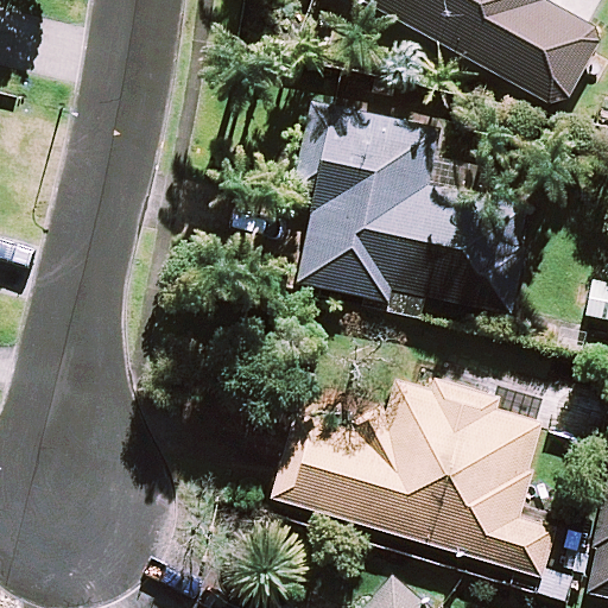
[(354,0),(558,111),(599,35),(538,1),(538,0),(354,0)]
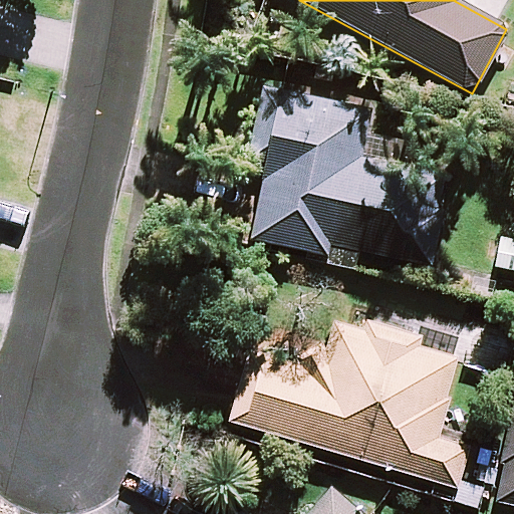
[(389,115),(263,90),(248,163),(266,167),(251,244),(353,264),(355,251),(430,266),(448,177),(379,163),(389,115)]
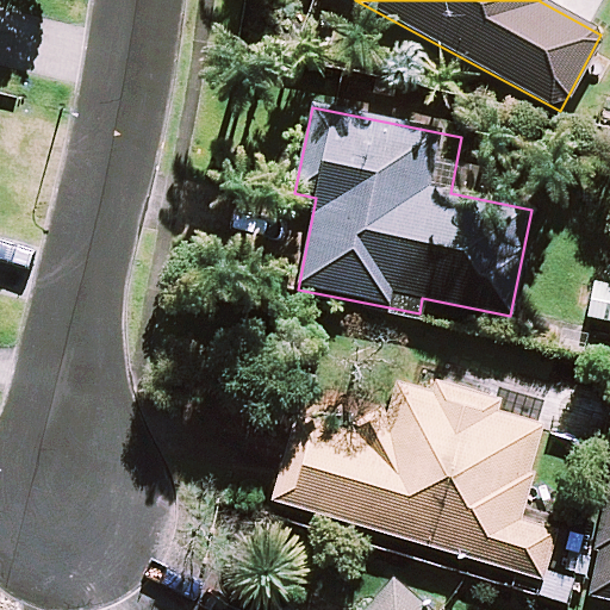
[(440,374),(435,388),(397,378),(387,411),(354,436),(296,419),(272,503),(555,584),(570,534),(517,520),(545,421),(500,408),(504,392),(440,374)]
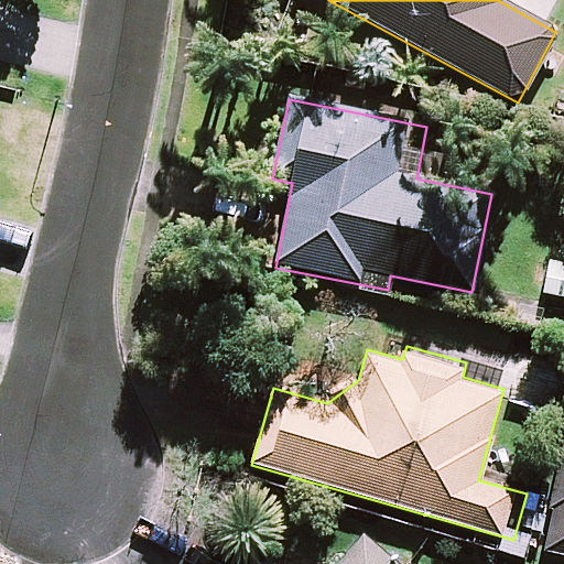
[(563,563),(563,447),(542,551),(563,554),(563,563)]
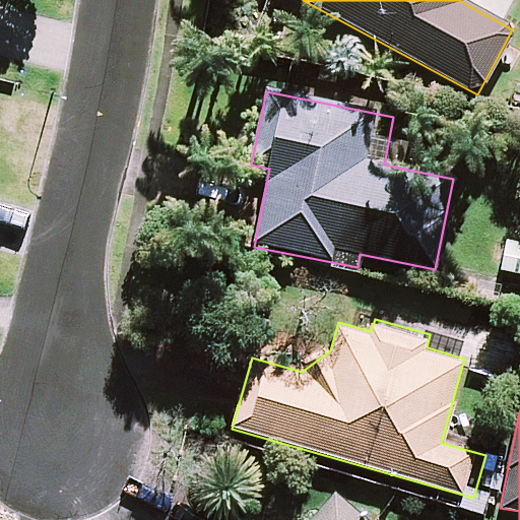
[(361,519),(333,496),(312,519),(250,519),(245,515),(240,519),(361,519)]
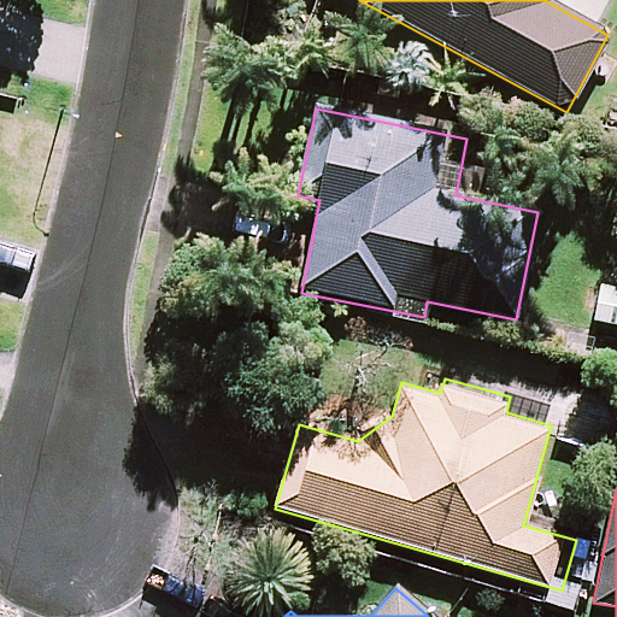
All buildings are outlined.
